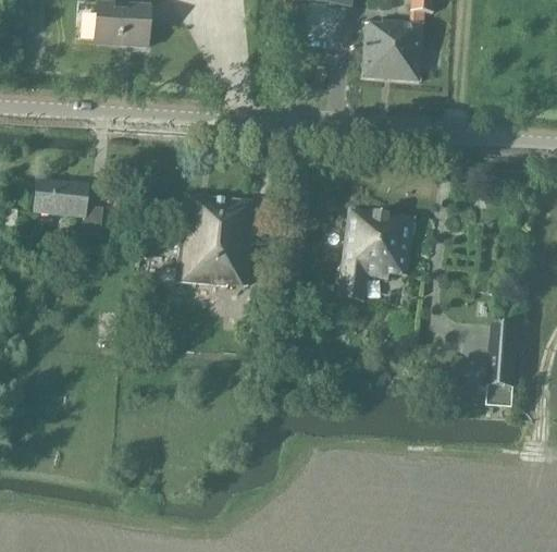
[(147,45),(148,1),(95,0),(93,41),(147,45)]
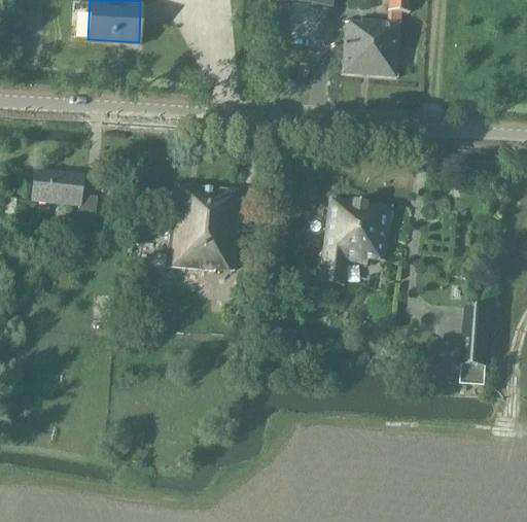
[(389,0),(388,8),(409,9),(410,0),(389,0)]
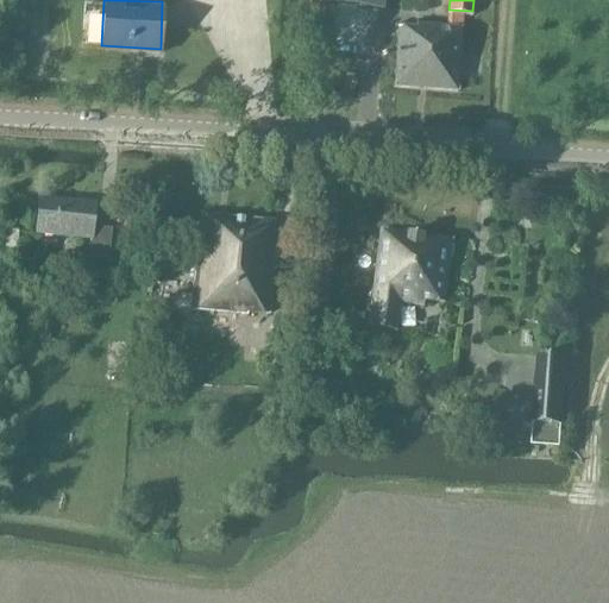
[(395,81),(394,82),(458,87),(458,86),(457,86),(462,25),(447,24),(416,22),(416,25),(399,24),(399,26),(397,42),(397,44),(395,81)]
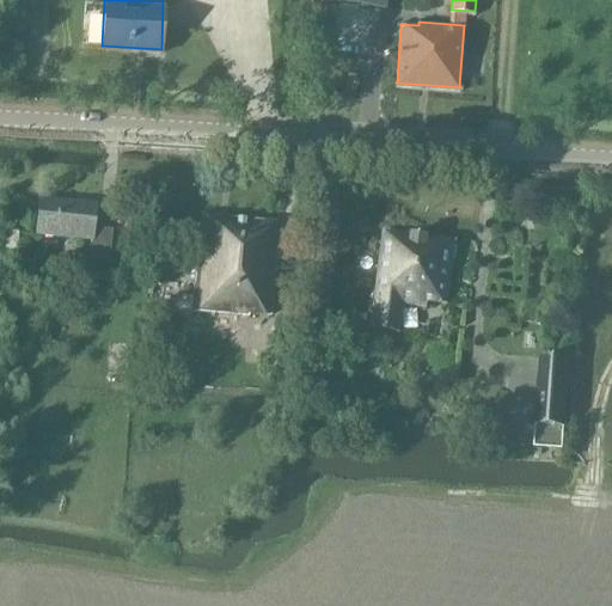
[(89,255),(110,256),(112,226),(92,224),(96,201),(41,195),(36,232),(90,238),(89,255)]
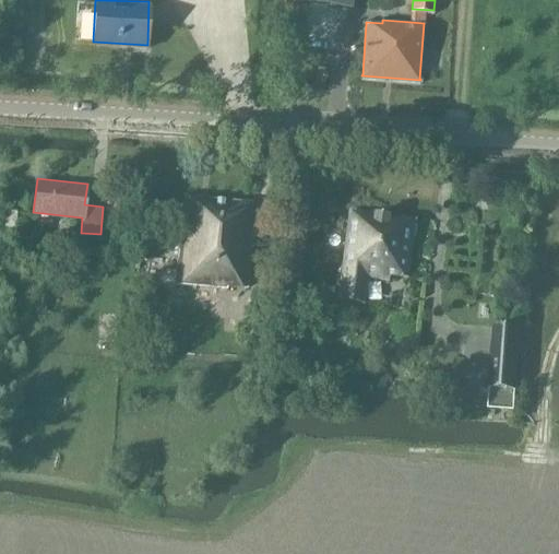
[(183,192),(177,256),(176,282),(228,286),(229,285),(247,286),(256,200),(183,192)]
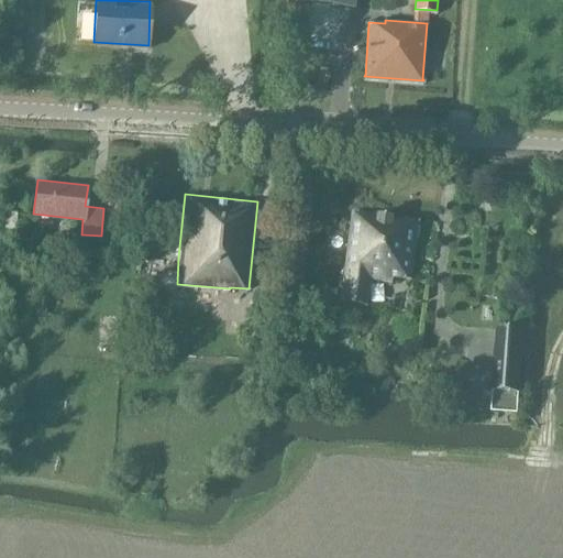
[(418,218),(352,210),(340,299),(366,303),(370,276),(393,280),(393,275),(410,277),(418,218)]
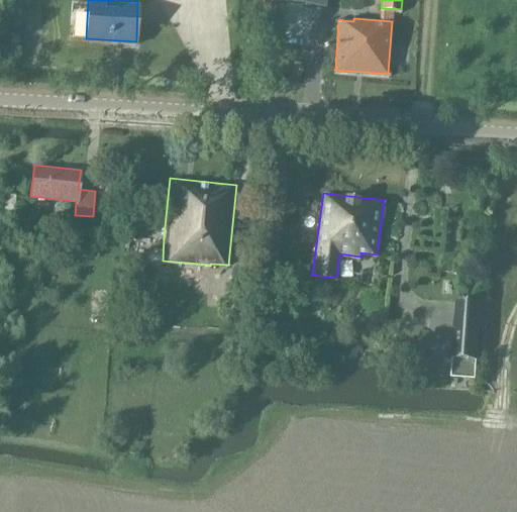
[(29,218),(16,218),(16,233),(29,232),(29,218)]
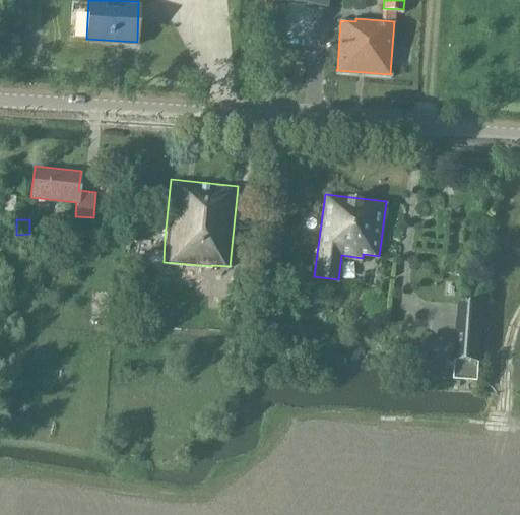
[(281,280),(280,293),(290,294),(291,281),(281,280)]
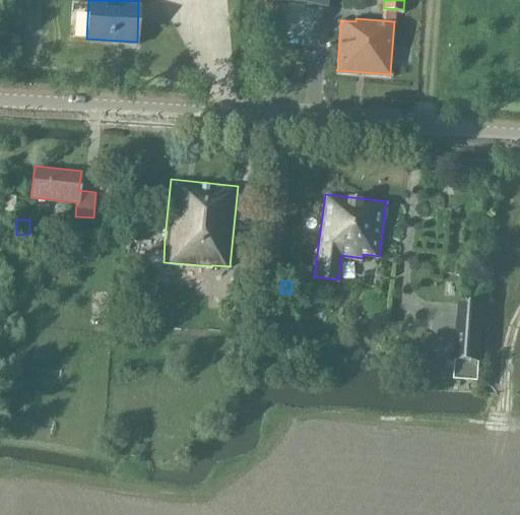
[(480,359),(484,302),(460,300),(456,357),(480,359)]
